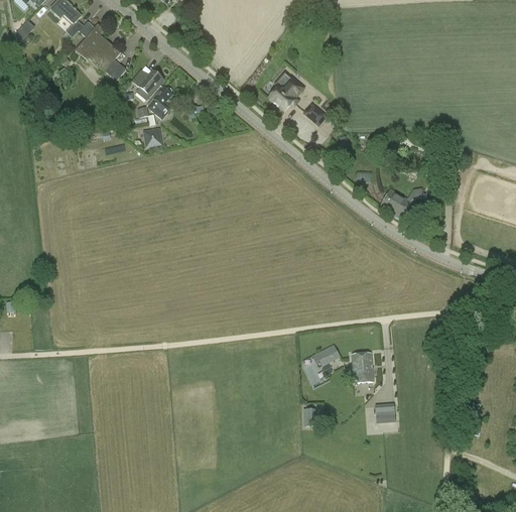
[(79,29),(83,24),(77,18),(81,14),(65,0),(55,0),(49,7),(60,17),(63,13),(74,22),(67,30),(72,36),(79,29)]
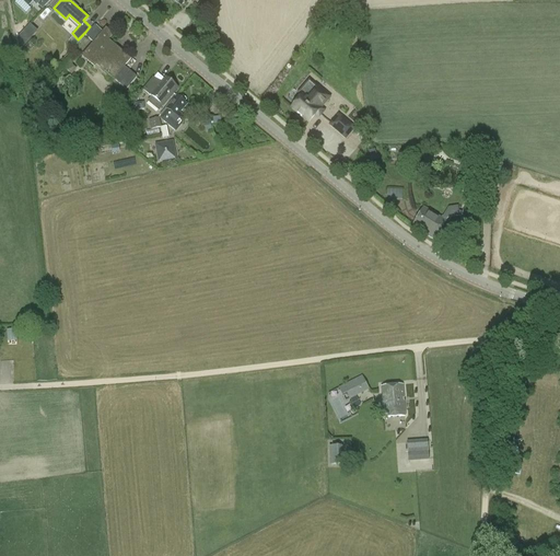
[(15,35),(23,44),(38,29),(30,20),(15,35)]
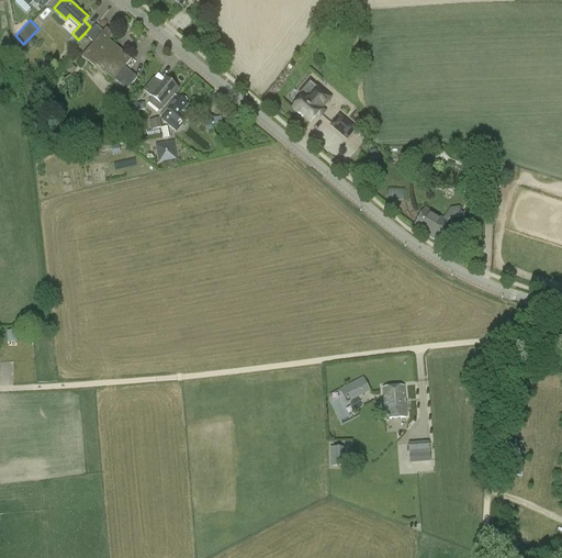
[(96,21),(90,26),(86,32),(94,40),(82,53),(94,64),(97,62),(113,76),(131,56),(109,36),(113,31),(105,25),(103,29),(96,21)]
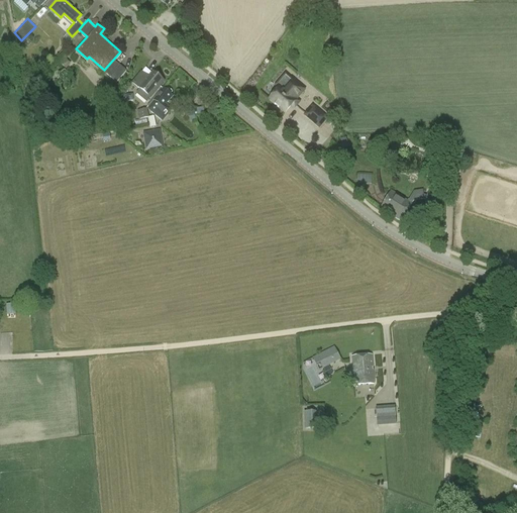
[(41,22),(21,41),(27,47),(36,38),(41,43),(52,33),(41,22)]
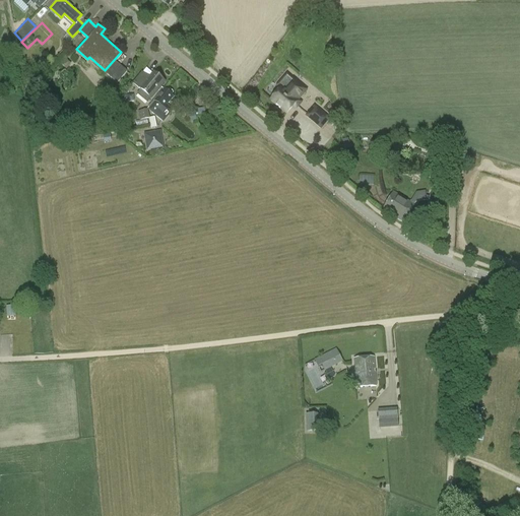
[(121,63),(111,75),(117,80),(127,68),(121,63)]
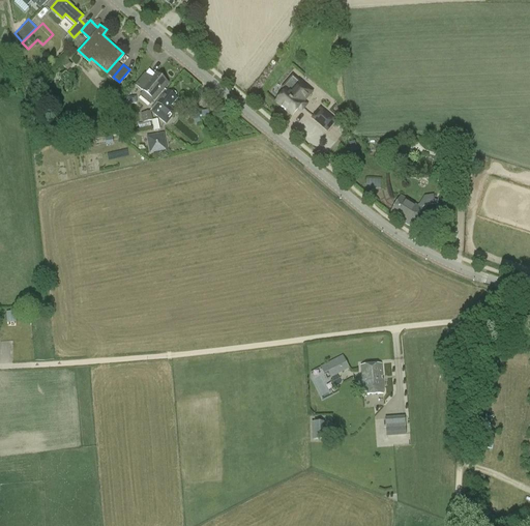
[(142,87),(143,88),(139,93),(150,101),(168,81),(156,71),(152,77),(151,76),(142,87)]
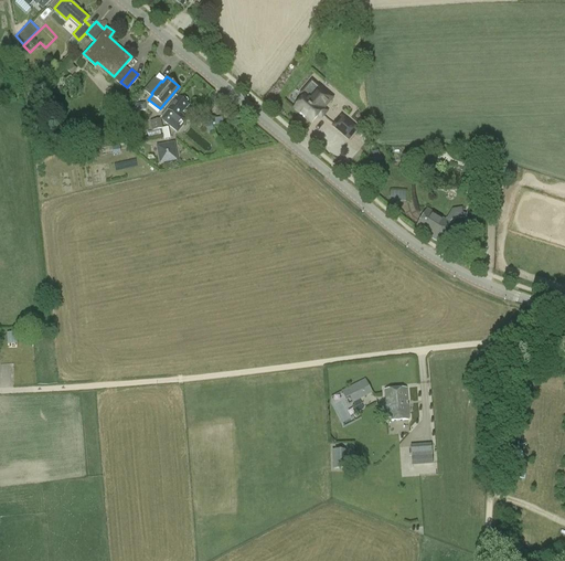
[(304,94),(294,106),(310,120),(317,114),(320,109),(324,113),(328,108),(323,105),(332,94),(319,83),(318,83),(316,81),(311,77),(299,91),(304,94)]
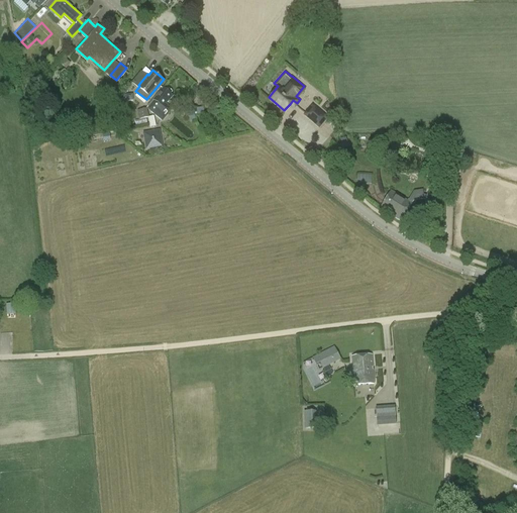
[(168,85),(166,87),(164,85),(147,105),(162,117),(171,105),(166,102),(173,93),(171,91),(172,88),(168,85)]
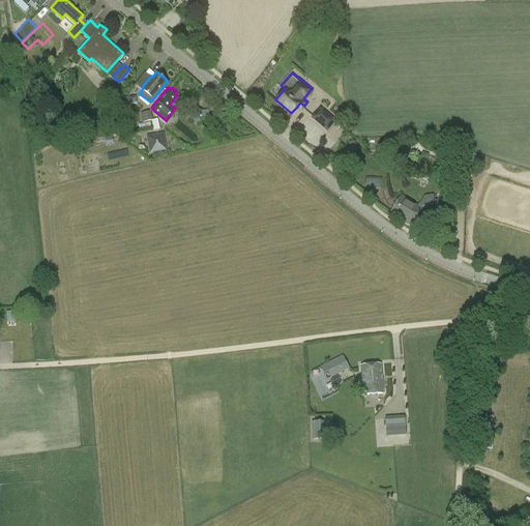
[(320,105),(312,114),(326,127),(335,117),(320,105)]
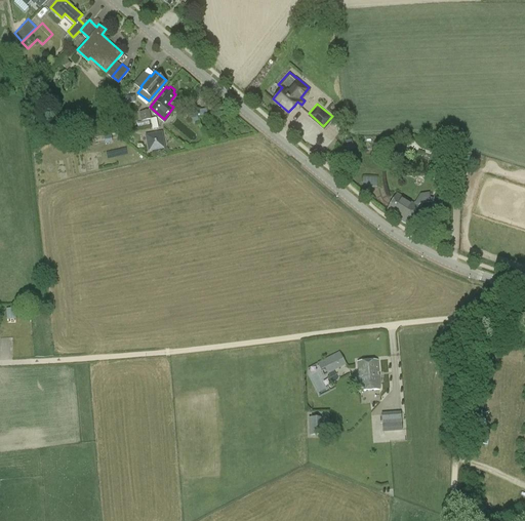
[(145,131),(148,149),(165,146),(162,128),(145,131)]
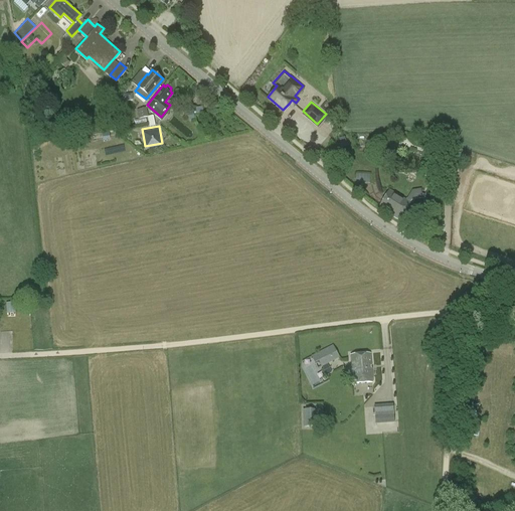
[(421,203),(422,203),(421,205),(423,206),(416,218),(426,224),(435,211),(431,209),(432,206),(436,207),(440,194),(425,189),(424,191),(421,191),(421,186),(411,187),(405,197),(389,187),(379,204),(399,217),(410,200),(411,197),(421,196),(423,196),(421,203)]
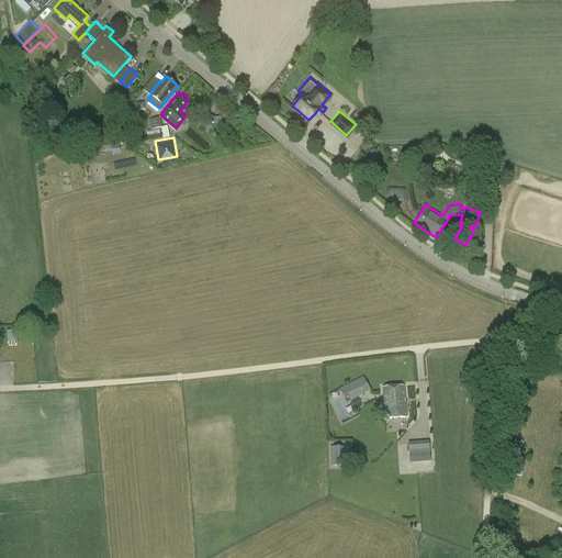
[(344,393),(347,391),(350,397),(370,387),(363,374),(339,386),(344,393)]
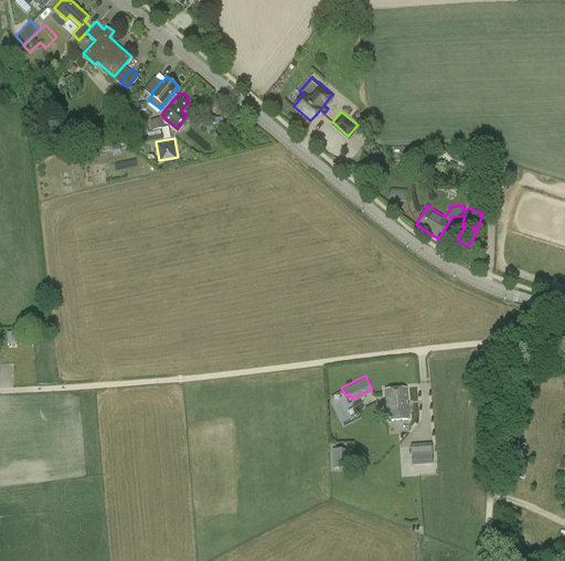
[(408,416),(406,385),(385,387),(387,417),(408,416)]
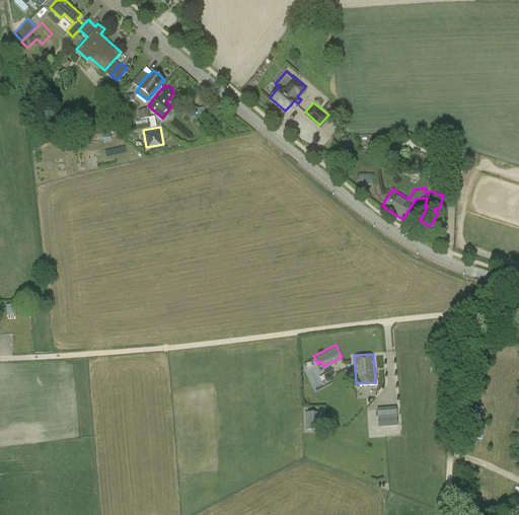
[(378,424),(397,423),(396,403),(377,405),(378,424)]
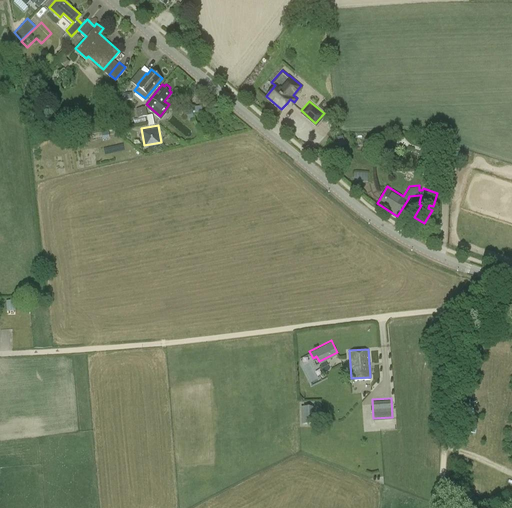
[(313,421),(313,404),(301,404),(301,422),(313,421)]
